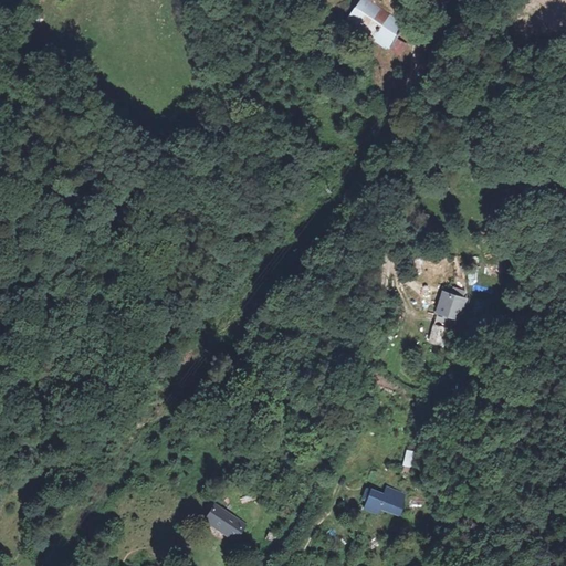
[(359,0),(346,21),(388,46),(401,24),(362,0),(359,0)]
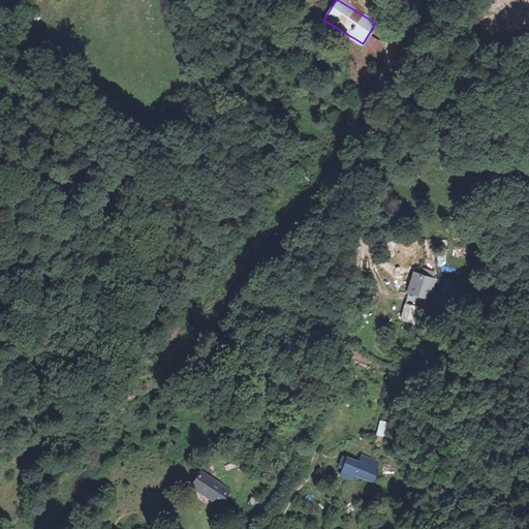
[(365,47),(374,53),(381,41),(372,36),(365,47)]
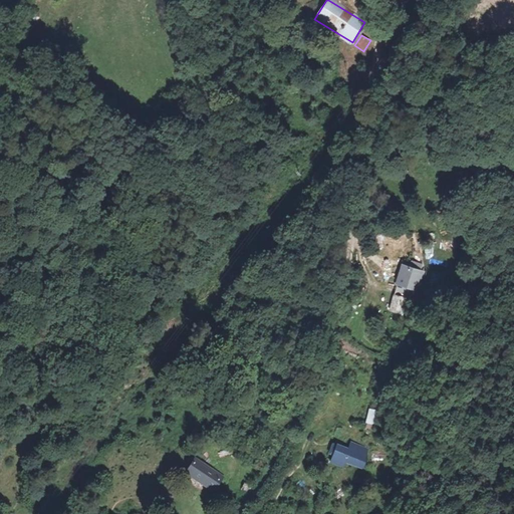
[(383,235),(370,236),(370,248),(382,247),(382,242),(383,241),(383,235)]
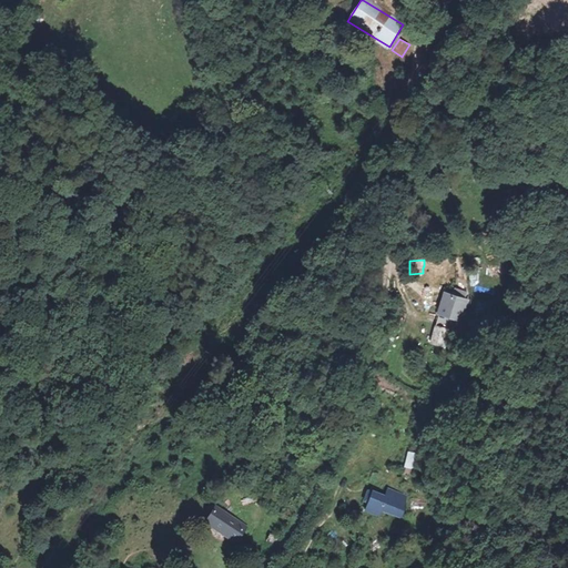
[(455,288),(454,295),(466,297),(467,291),(455,288)]
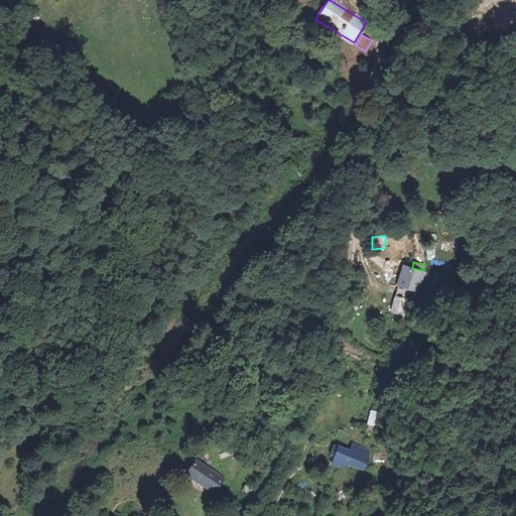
[(401,266),(396,289),(421,294),(426,271),(423,270),(412,268),(401,266)]
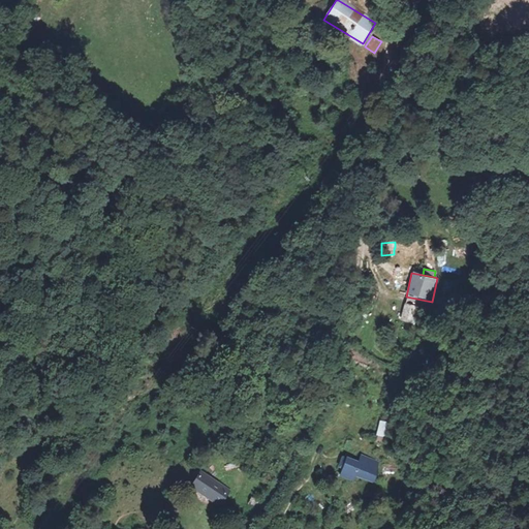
[(405,302),(400,319),(413,322),(418,306),(405,302)]
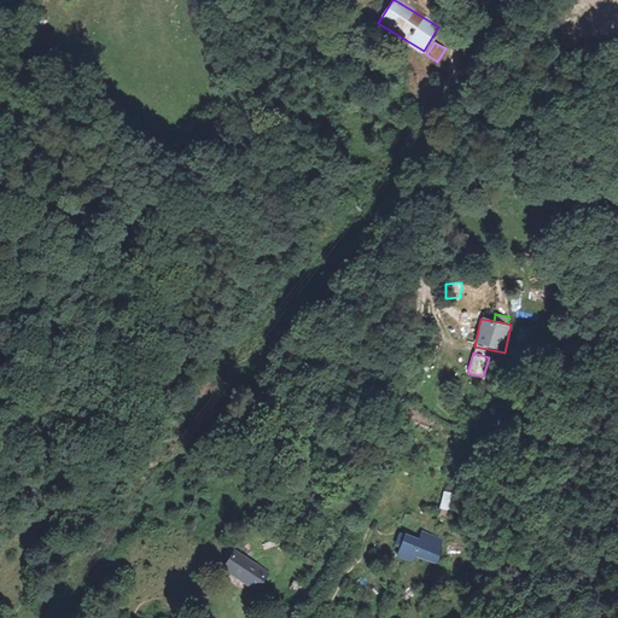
[(442,496),(441,508),(449,509),(452,497),(442,496)]
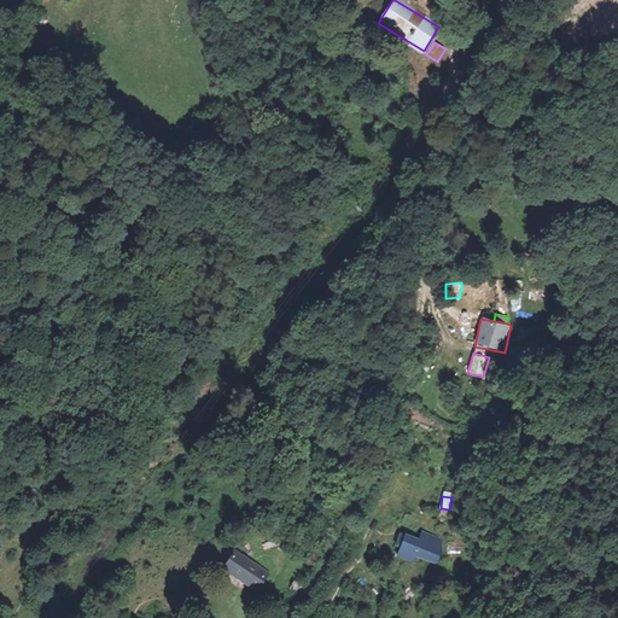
[(433,547),(404,535),(395,557),(414,565),(417,558),(426,563),(427,559),(433,547)]
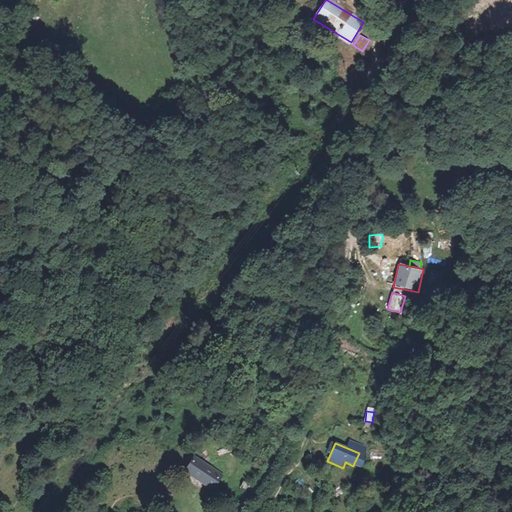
[(366,456),(359,453),(354,463),(362,466),(366,456)]
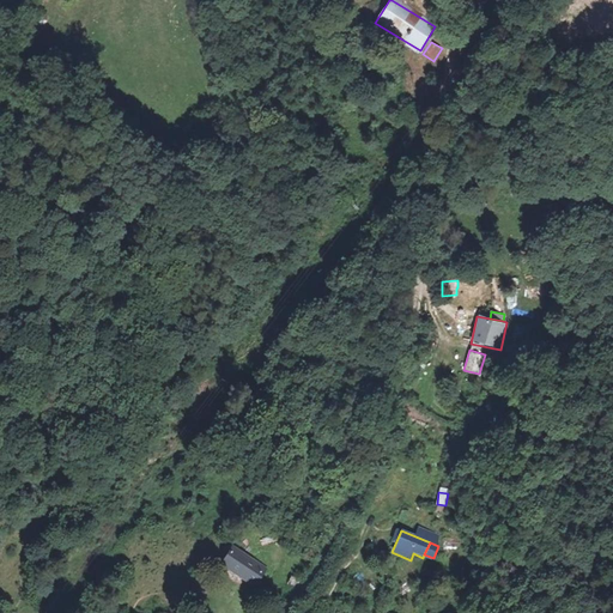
[(263,569),(231,547),(219,566),(252,587),(263,569)]
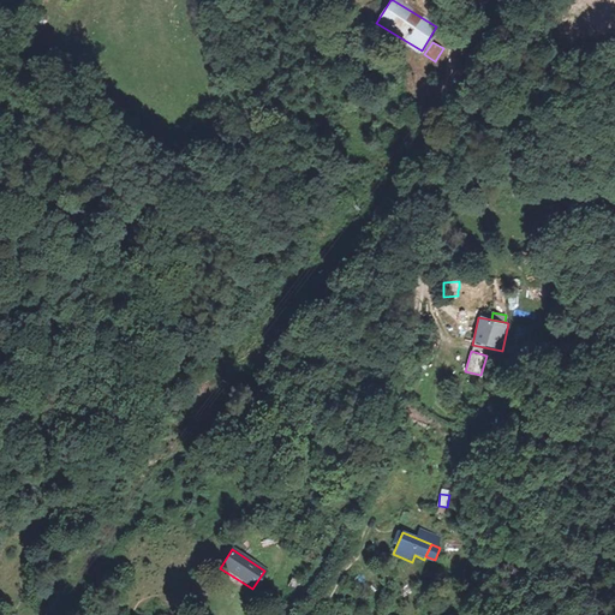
All buildings are outlined.
